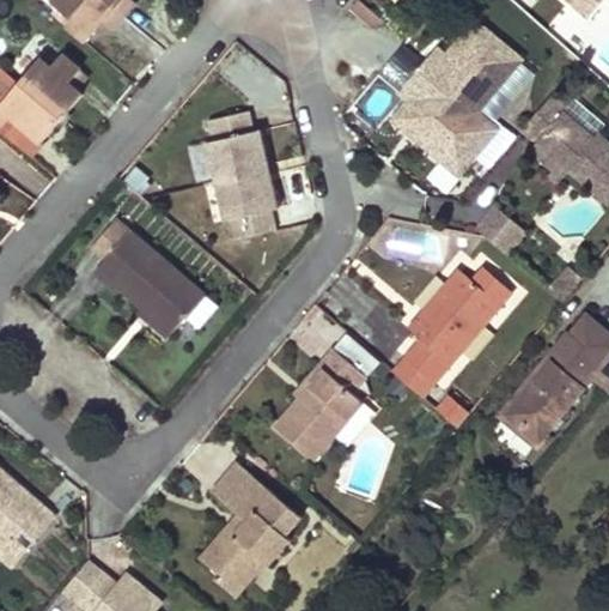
[(52,0),(52,1),(72,19),(67,26),(83,40),(99,20),(109,28),(133,1),(132,0),(52,0)]
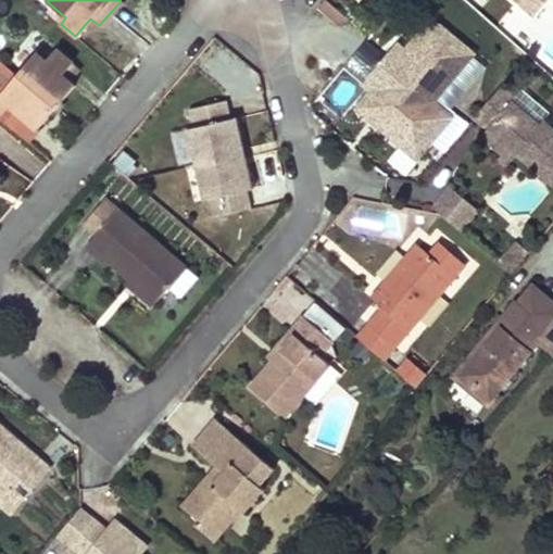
[(347,17),(327,0),(325,0),(319,7),(341,25),(347,17)]
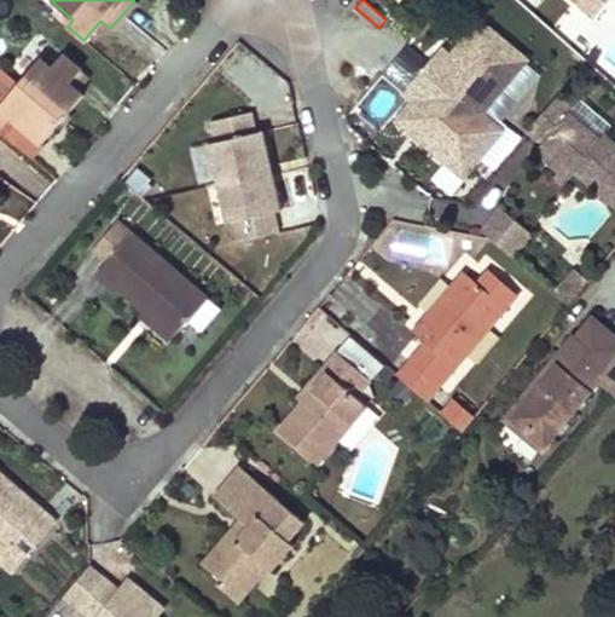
[(607,18),(614,10),(614,0),(603,0),(596,6),(607,18)]
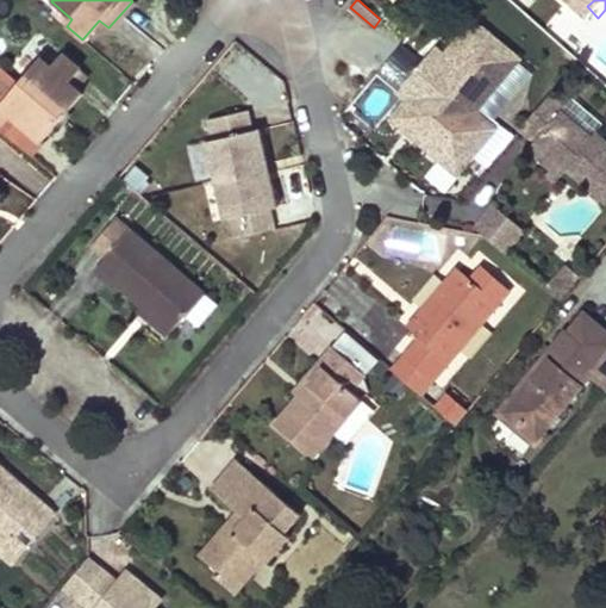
[(512,57),(468,19),(438,55),(431,49),(393,93),(399,99),(383,118),(429,156),(512,57)]
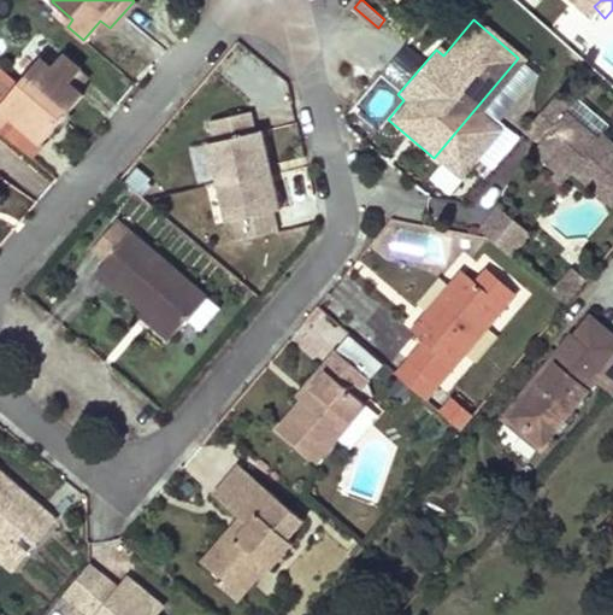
[(48,68),(36,57),(0,101),(0,107),(9,113),(0,123),(0,129),(23,148),(33,136),(39,141),(80,94),(74,88),(87,75),(60,54),(48,68)]
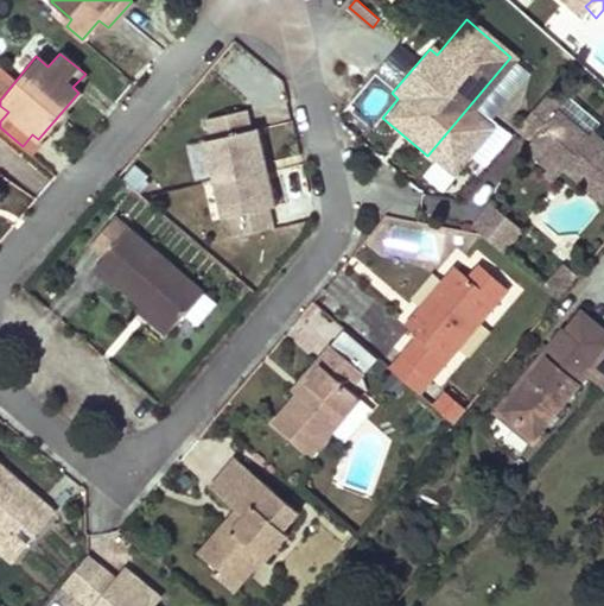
[(527,140),(520,149),(541,166),(554,177),(560,169),(603,204),(603,202),(603,146),(589,134),(585,139),(555,114),(559,109),(541,94),(512,128),(527,140)]
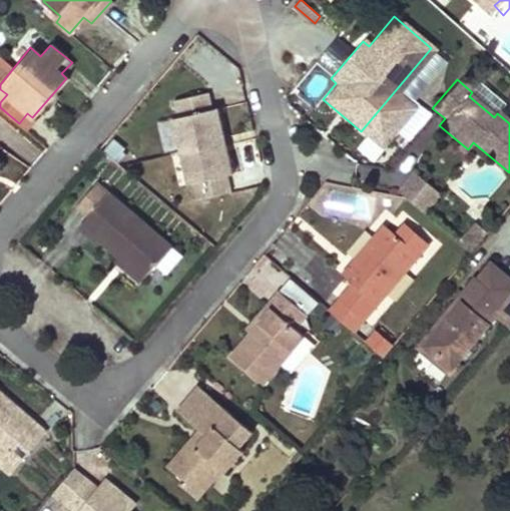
[(206,93),(170,102),(174,119),(170,119),(185,183),(189,182),(193,199),(229,191),(225,174),(232,172),(225,144),(216,146),(214,137),(223,135),(217,107),(209,109),(206,93)]
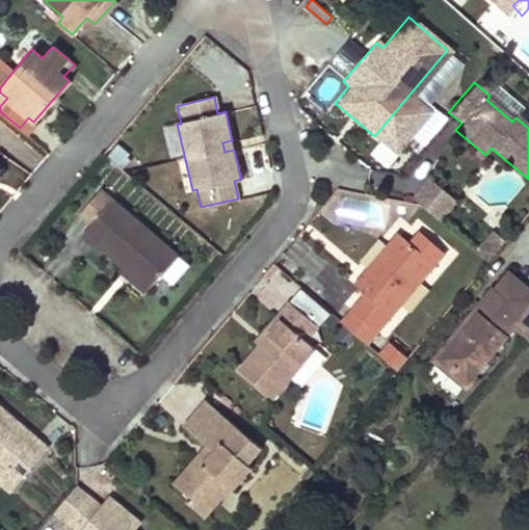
[(225,152),(234,150),(232,140),(222,142),(225,152)]
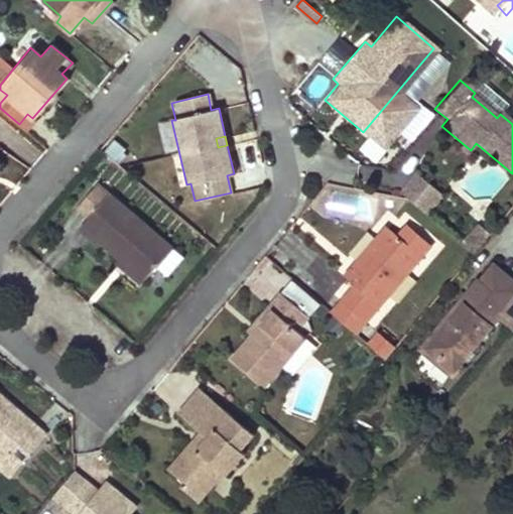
[(471,150),(460,141),(457,146),(467,154),(471,150)]
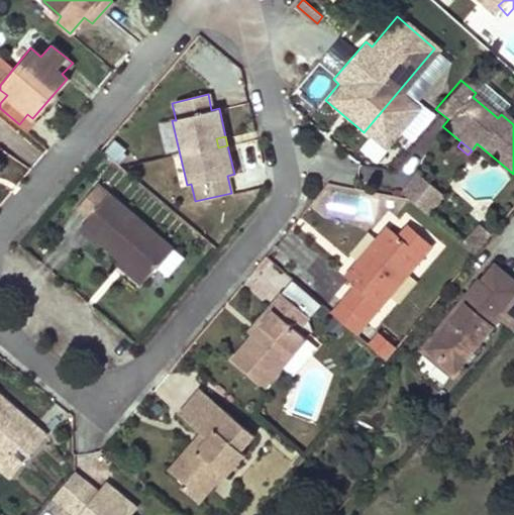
[(415,168),(398,189),(425,211),(442,190),(415,168)]
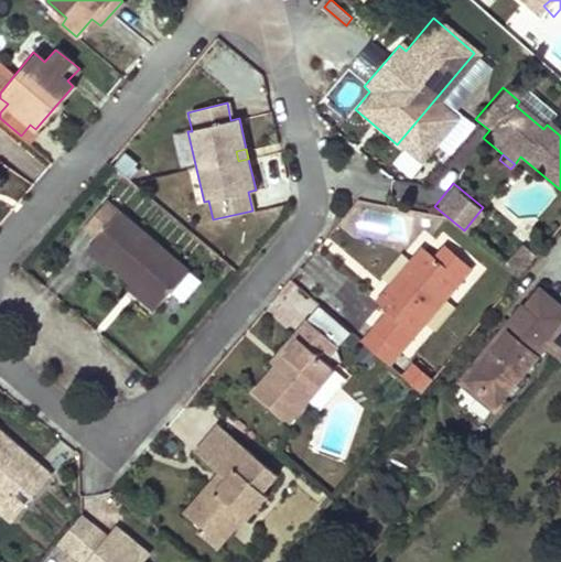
[(88,220),(103,234),(89,249),(101,260),(104,257),(131,280),(162,306),(176,290),(186,300),(206,279),(195,269),(123,208),(110,196),(88,220)]
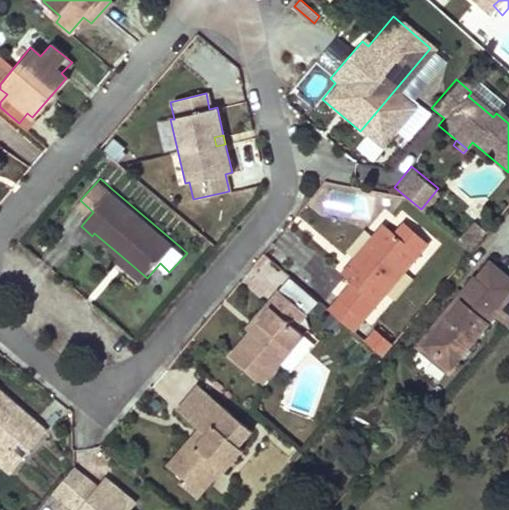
[(399,224),(390,234),(383,228),(378,224),(363,243),(368,247),(361,254),(357,250),(337,274),(349,283),(335,299),(359,320),(422,243),(399,224)]
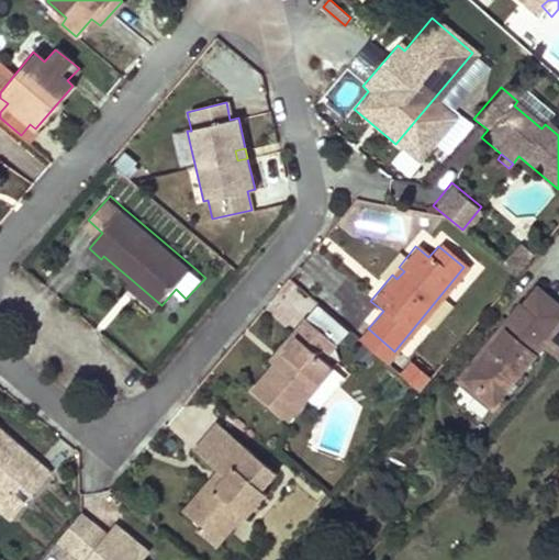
[(404,271),(399,267),(392,275),(397,279),(404,271)]
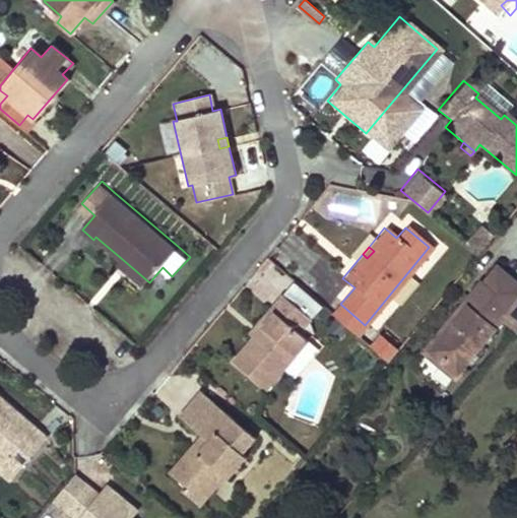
[(121,258),(117,263),(146,287),(149,282),(121,258)]
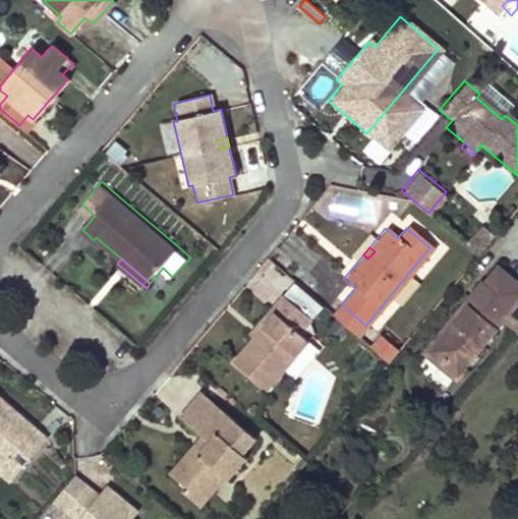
[(517,284),(496,266),(483,280),(480,280),(462,301),(466,305),(428,350),(455,372),(502,318),(517,333),(517,332),(517,284)]
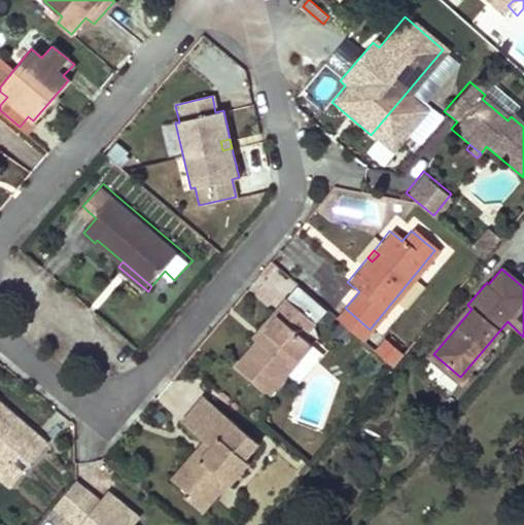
[(255,345),(235,370),(263,393),(268,398),(310,347),(300,338),(312,324),(284,301),(272,315),(277,319),(255,345)]
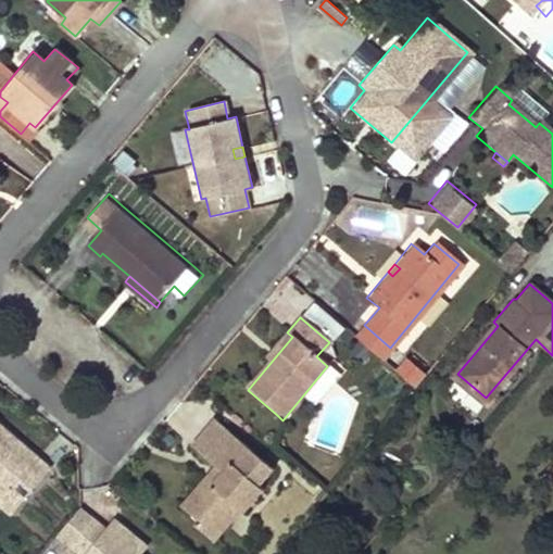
[(390,348),(364,325),(354,337),(381,359),(390,348)]
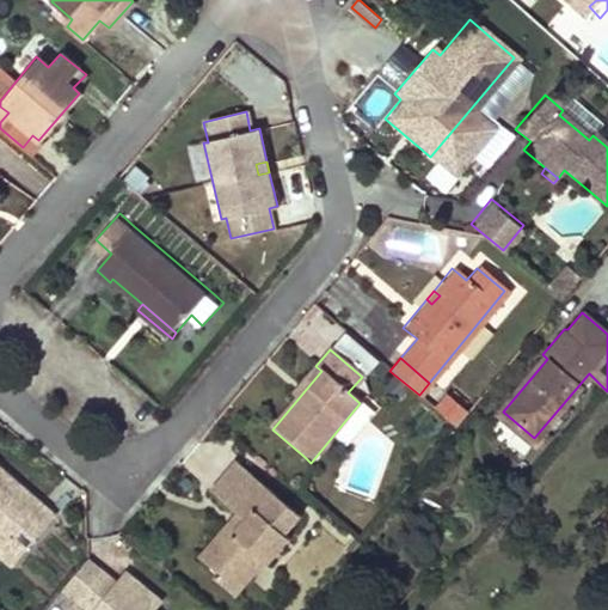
[(321,371),(315,366),(290,396),(296,401),(321,371)]
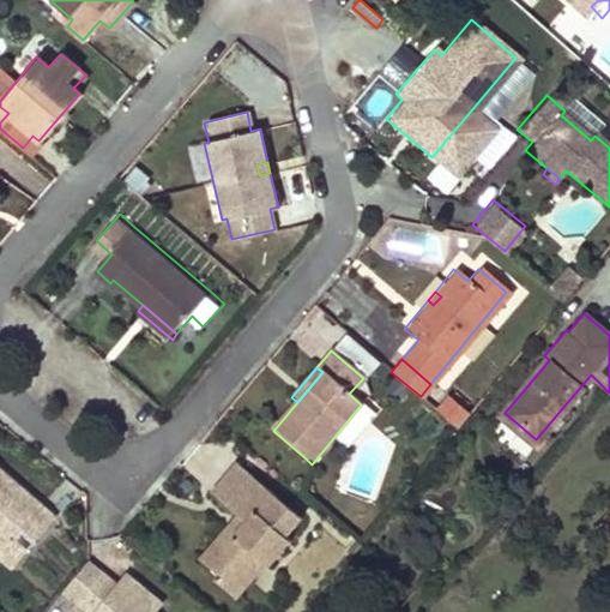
[(447,393),(434,407),(457,426),(470,412),(447,393)]
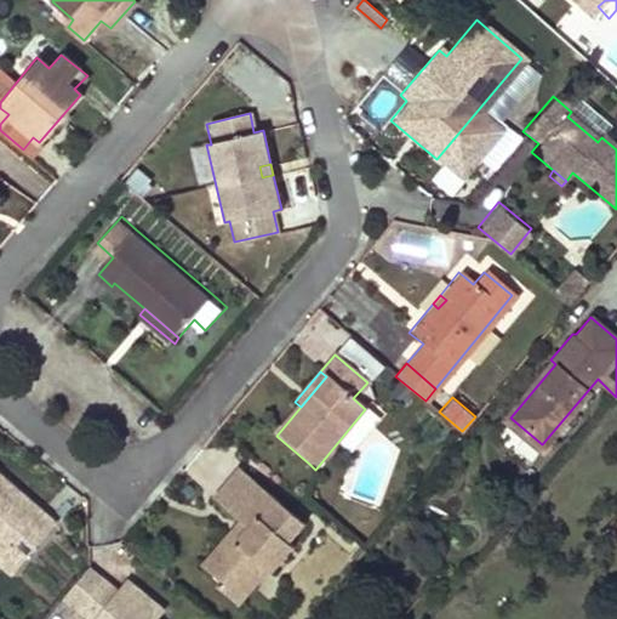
[(304,522),(278,500),(238,466),(211,497),(238,518),(234,522),(244,529),(234,540),(226,533),(199,564),(218,580),(228,572),(244,583),(260,563),(266,568),(272,573),(293,546),(287,541),(304,522)]
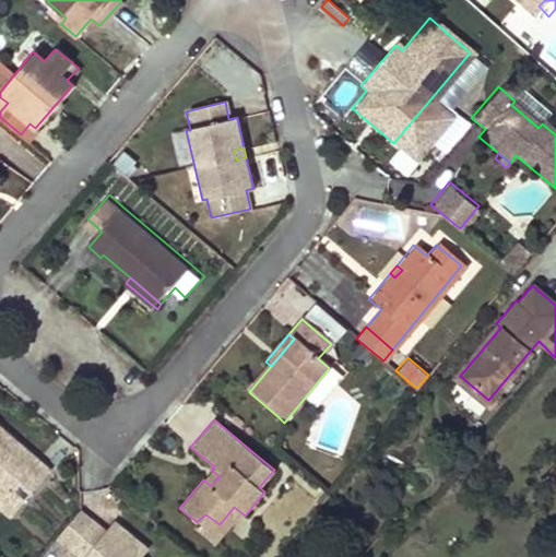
[(15,439),(0,426),(0,486),(23,505),(52,470),(24,447),(19,452),(10,446),(15,439)]
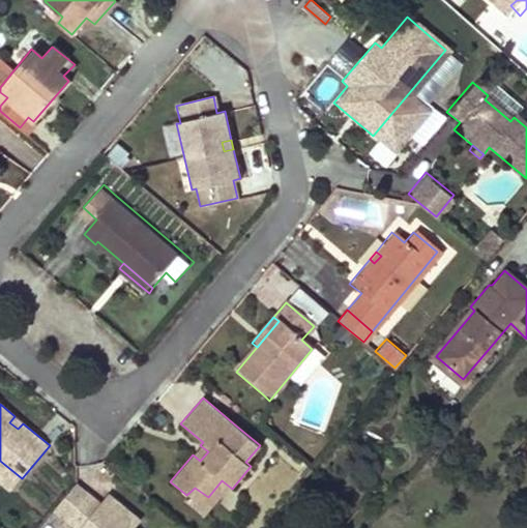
[(23,423),(15,416),(9,422),(18,429),(23,423)]
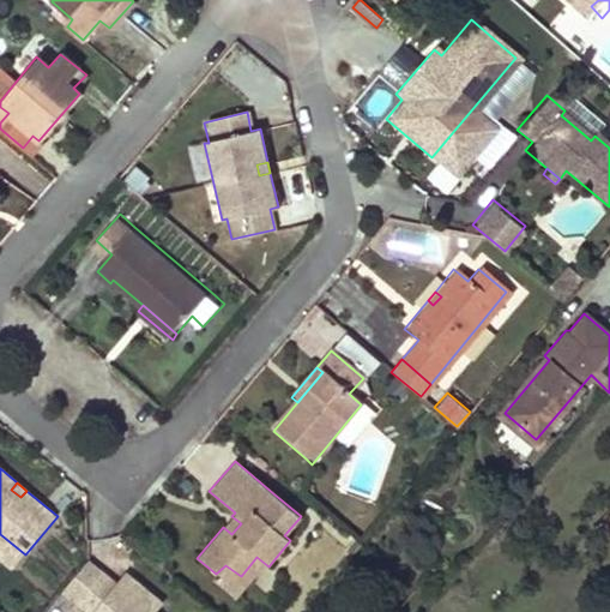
[(231,516),(223,527),(231,534),(241,523),(231,516)]
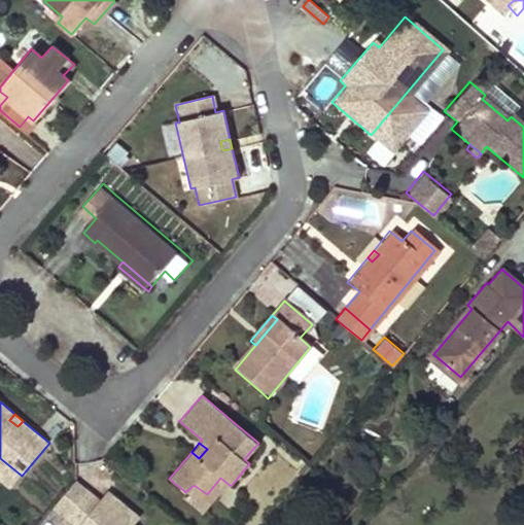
[(0,475),(13,486),(22,476),(0,458),(0,475)]
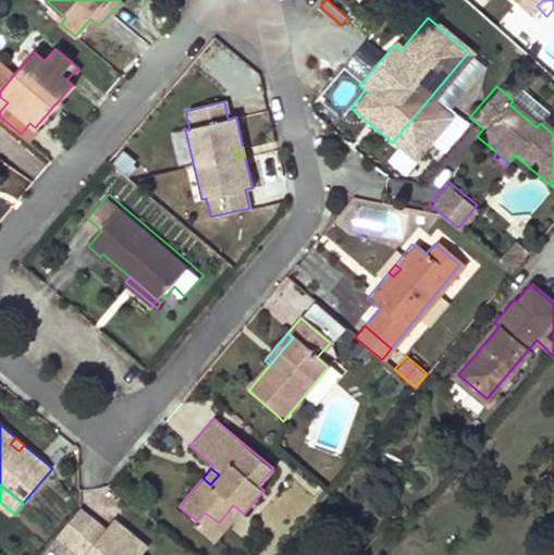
[(196,520),(193,527),(212,541),(238,509),(233,505),(219,522),(205,513),(196,520)]
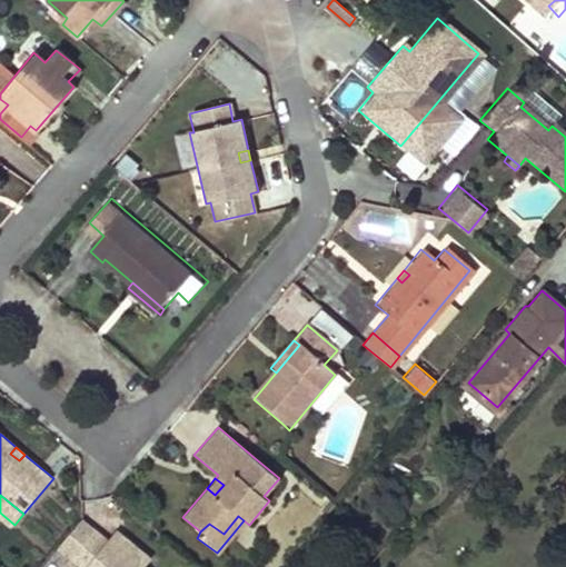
[(69,557),(93,528),(85,520),(59,549),(69,557)]
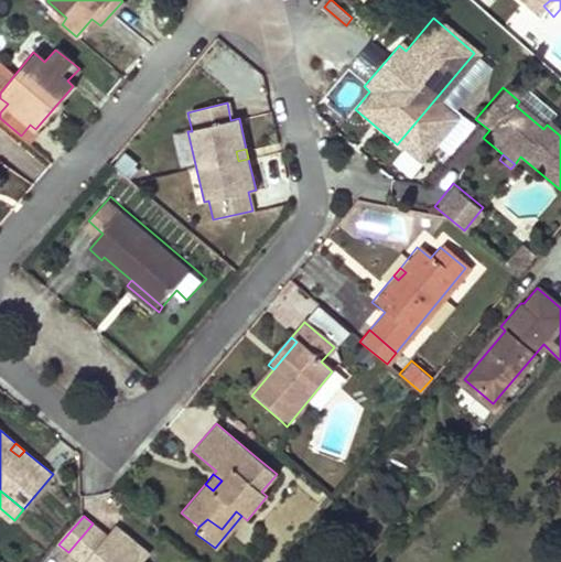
[(108,537),(93,523),(68,552),(81,561),(139,561),(131,555),(139,547),(116,527),(108,537)]
